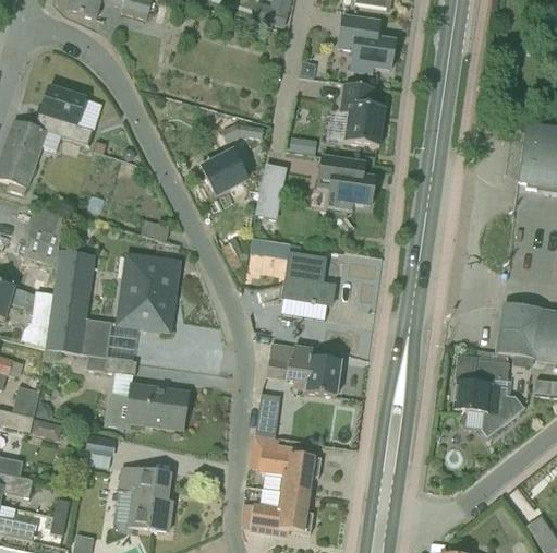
[(147,19),(153,0),(69,0),(67,10),(96,19),(100,0),(122,7),(121,12),(147,19)]
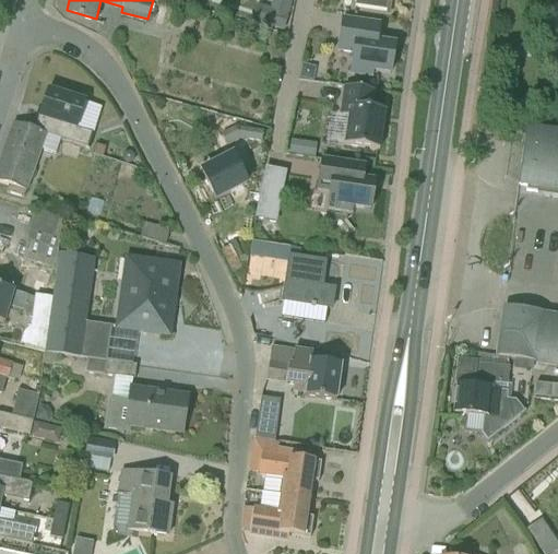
[(252,20),(286,31),(292,12),(258,1),(252,20)]
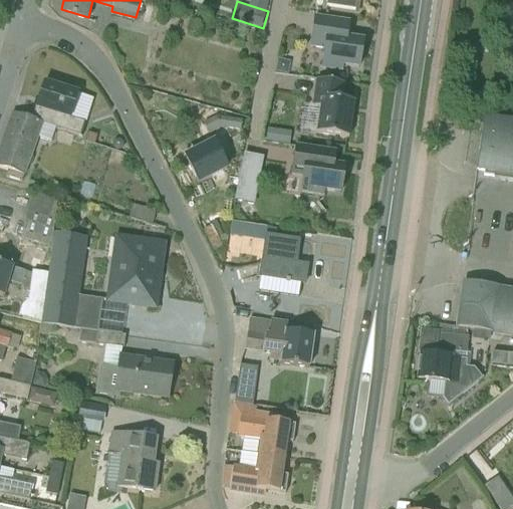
[(349,18),(344,17),(315,13),(311,44),(325,46),(323,60),(324,60),(323,65),(342,68),(342,62),(359,65),(363,36),(346,34),(349,18)]
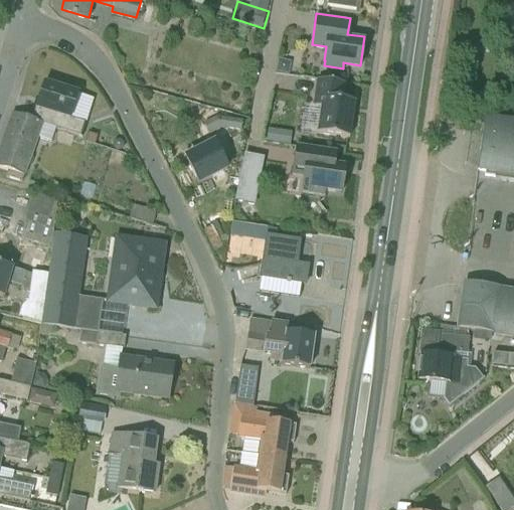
[(291,63),(288,58),(279,56),(277,69),(289,71),(291,63)]
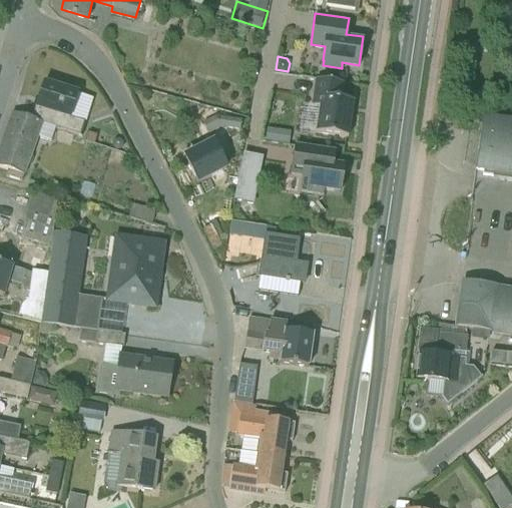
[(345,80),(325,77),(316,76),(312,102),(320,104),(316,129),(349,134),(354,99),(342,97),(345,80)]
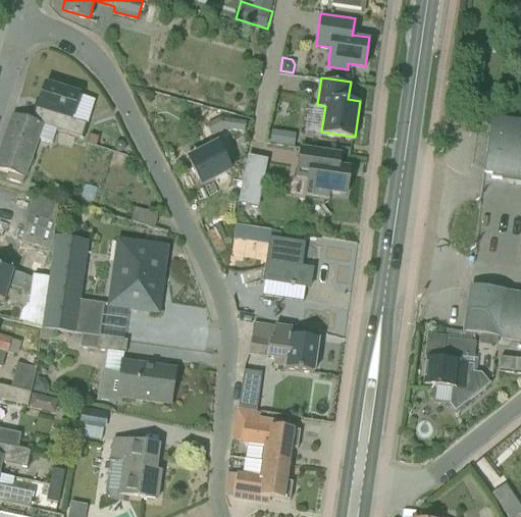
[(72,117),(73,111),(80,92),(45,82),(38,105),(35,104),(31,117),(30,120),(56,128),(57,127),(84,136),(89,122),(72,117)]
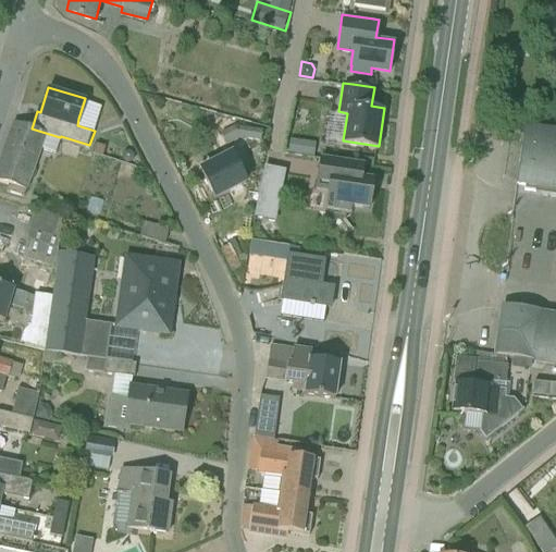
[(8,188),(24,195),(26,187),(28,187),(42,146),(56,150),(60,137),(32,129),(33,125),(14,120),(0,159),(0,179),(10,182),(8,188)]
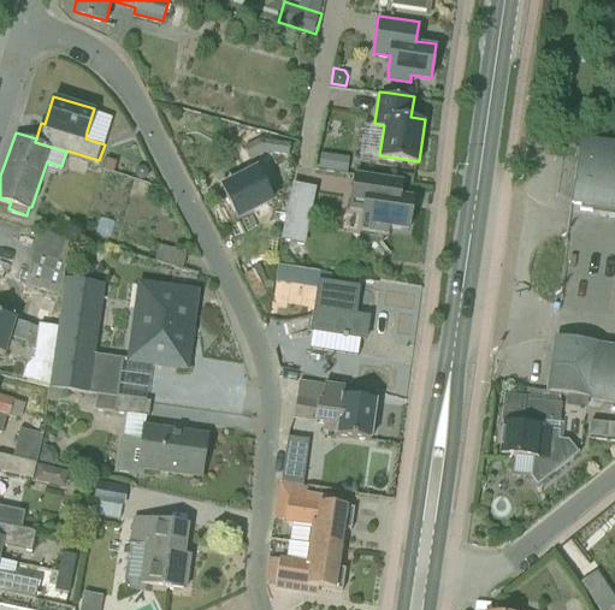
[(244,144),(252,158),(266,149),(289,153),(291,142),(261,137),(260,132),(249,137),(252,141),(244,144)]
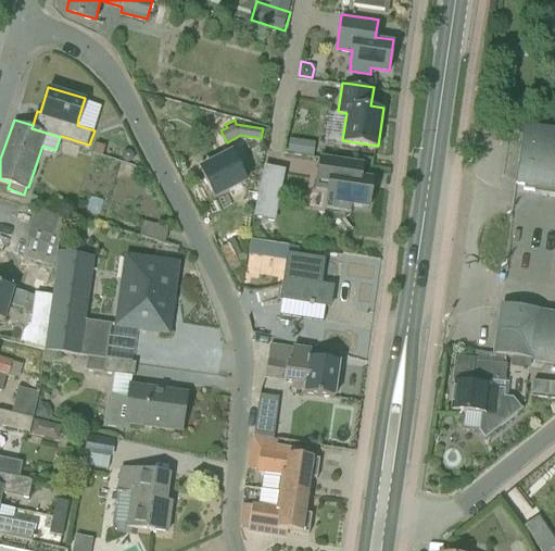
[(554,130),(545,129),(525,126),(516,180),(525,182),(524,186),(534,188),(535,183),(554,185),(554,130)]
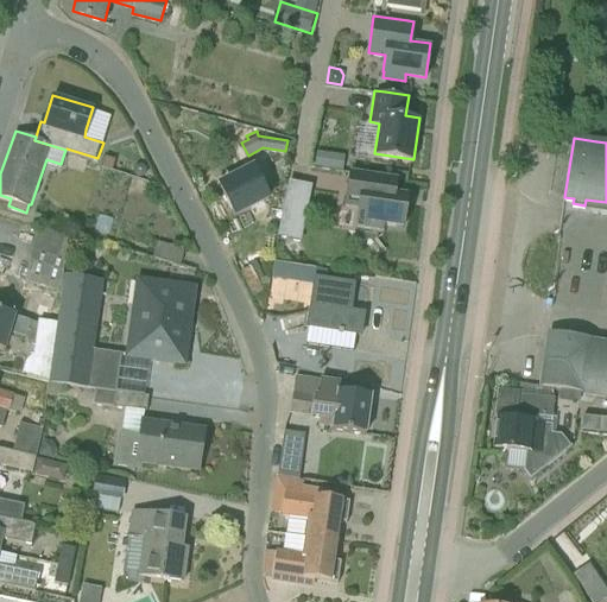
[(328,165),(330,151),(317,149),(315,163),(328,165)]
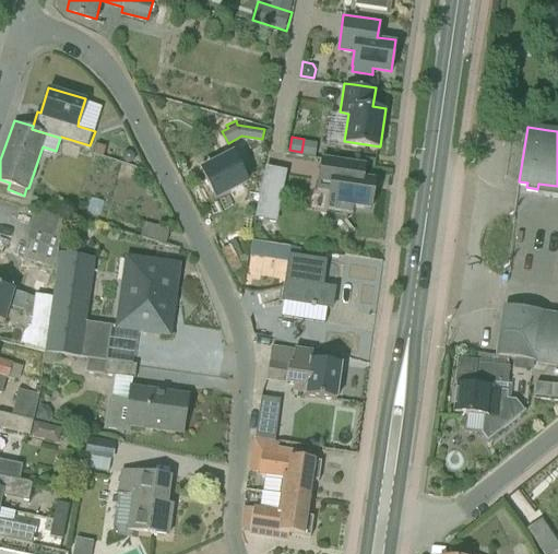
[(135,156),(134,151),(132,148),(126,149),(123,152),(123,157),(127,161),(132,161),(135,156)]
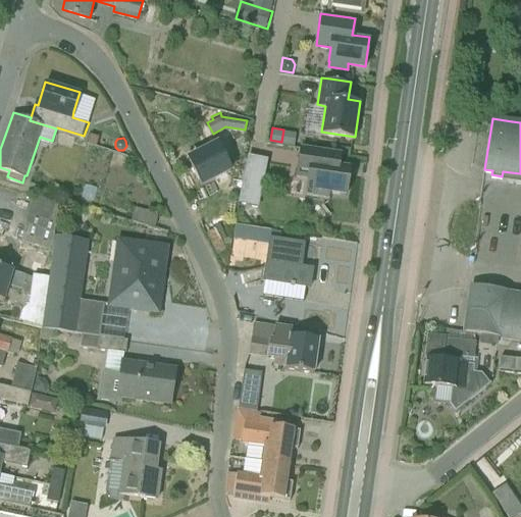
[(201,182),(219,172),(230,167),(218,143),(190,157),(201,182)]
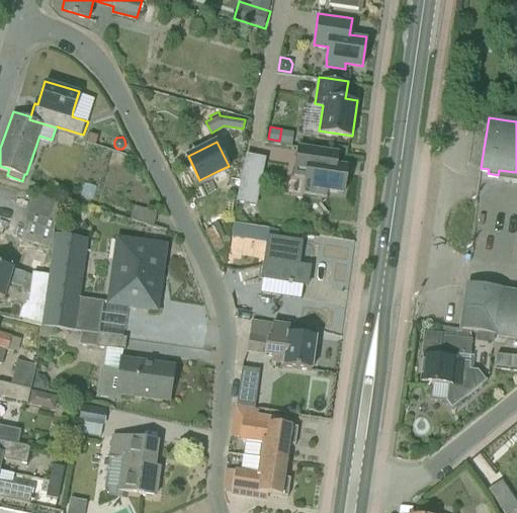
[(298,145),(294,172),(307,174),(304,190),(327,193),(327,188),(344,191),(347,172),(339,171),(340,163),(336,163),(338,150),(298,145)]
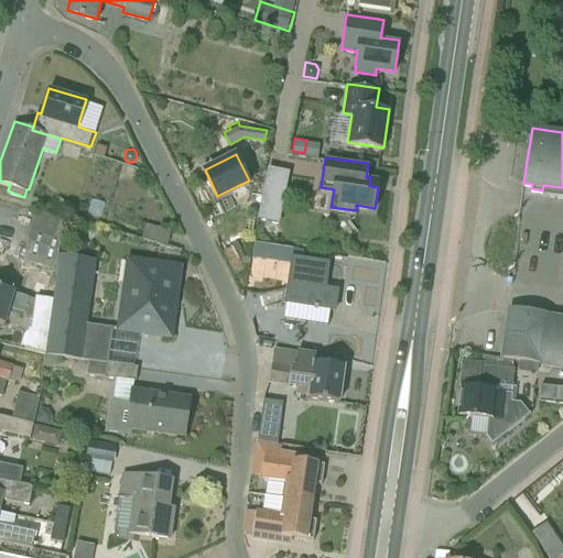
[(280,220),(285,195),(263,190),(258,217),(280,220)]
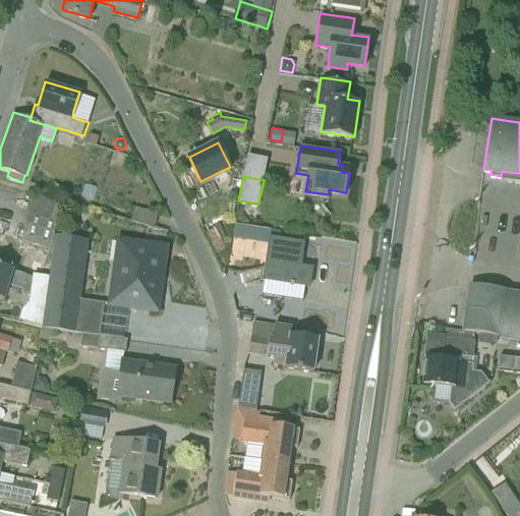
[(31,181),(29,188),(37,190),(39,183),(31,181)]
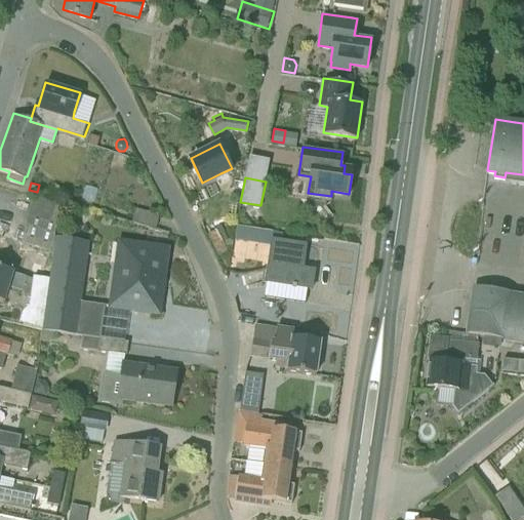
[(24,240),(43,246),(53,249),(55,234),(59,202),(37,195),(24,240)]
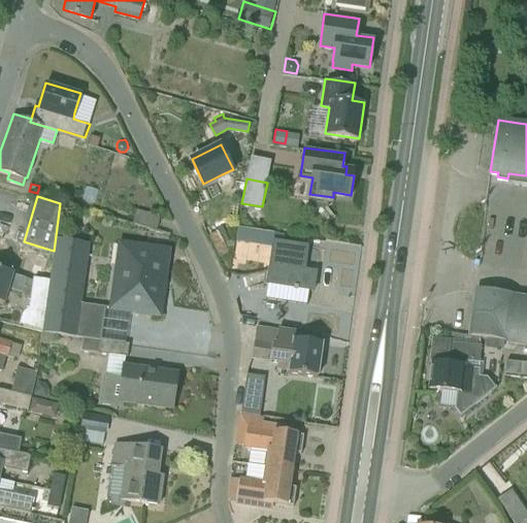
[(159,224),(160,211),(137,209),(135,221),(159,224)]
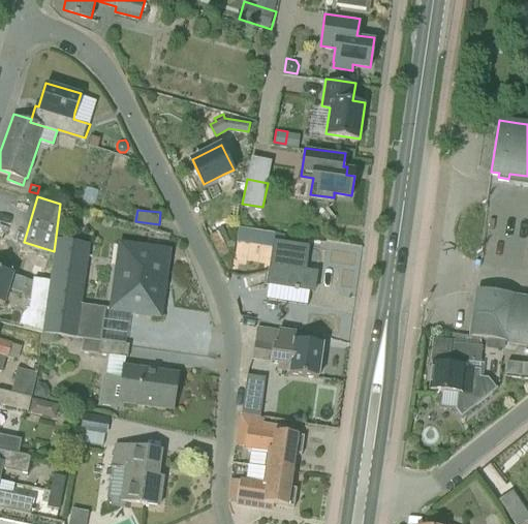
[(257,237),(258,228),(245,227),(244,241),(252,242),(257,237)]
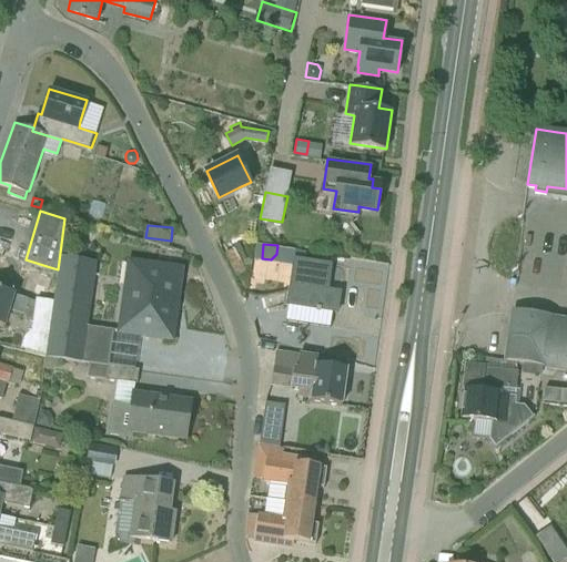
[(58,269),(47,354),(92,360),(110,364),(114,328),(90,325),(98,258),(60,253),(58,269)]
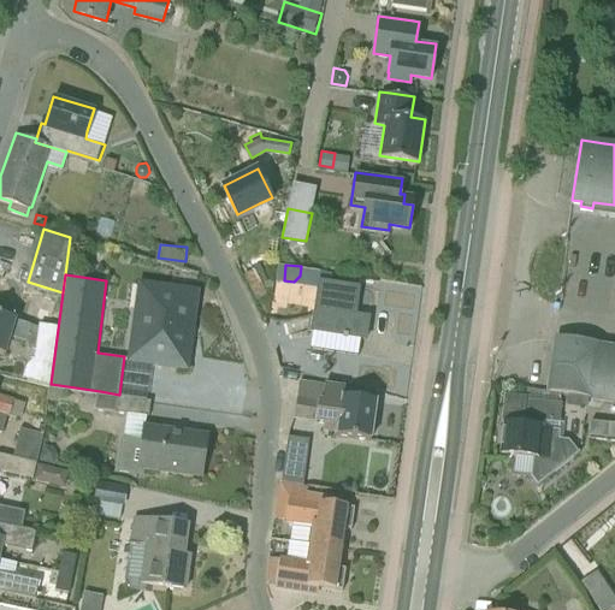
[(128,360),(189,368),(201,285),(139,278),(128,360)]
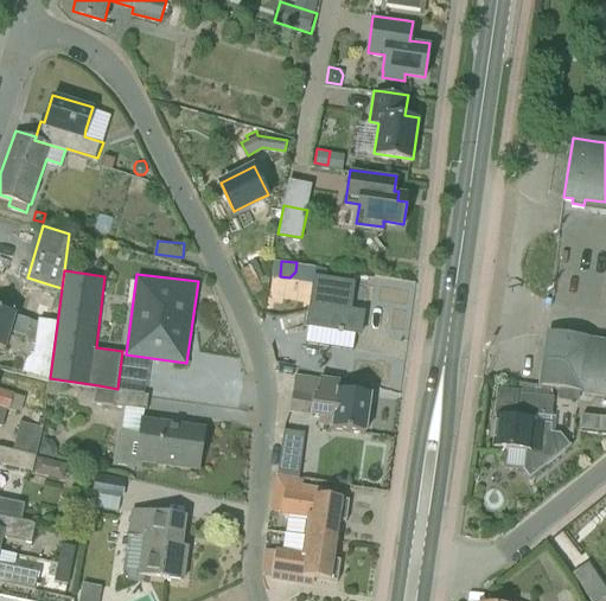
[(314,275),(310,309),(307,324),(338,328),(338,331),(343,332),(343,330),(361,332),(363,311),(350,308),(355,281),(314,275)]
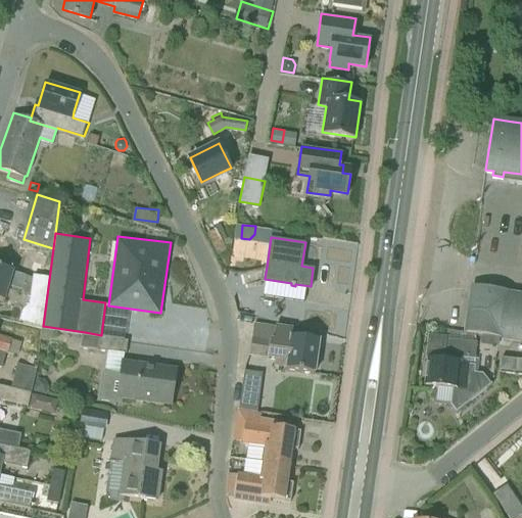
[(0,297),(5,299),(9,287),(10,283),(21,287),(27,273),(0,265),(0,297)]
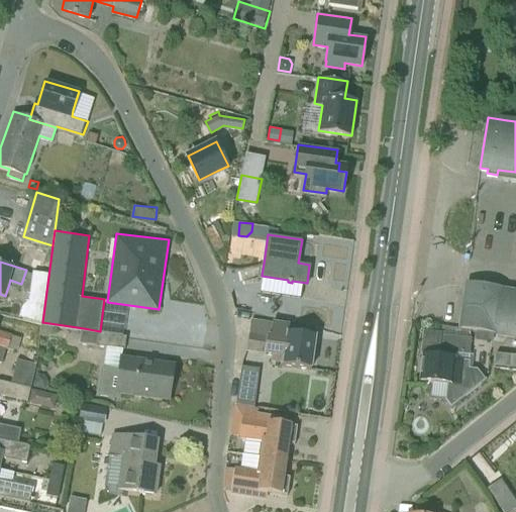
[(21,284),(30,287),(35,273),(26,270),(21,284)]
